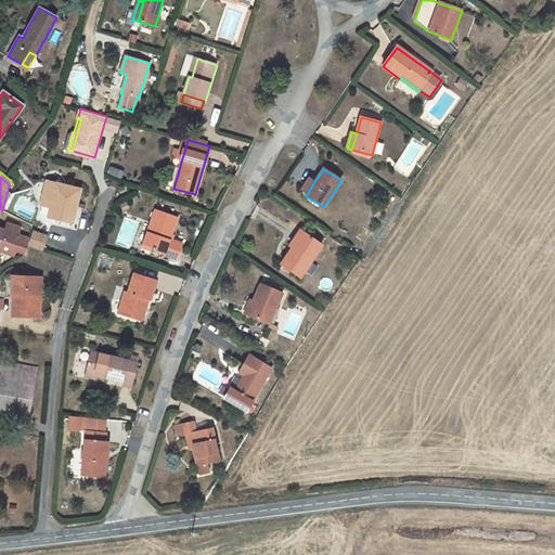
[(302,189),(308,193),(313,183),(309,180),(302,189)]
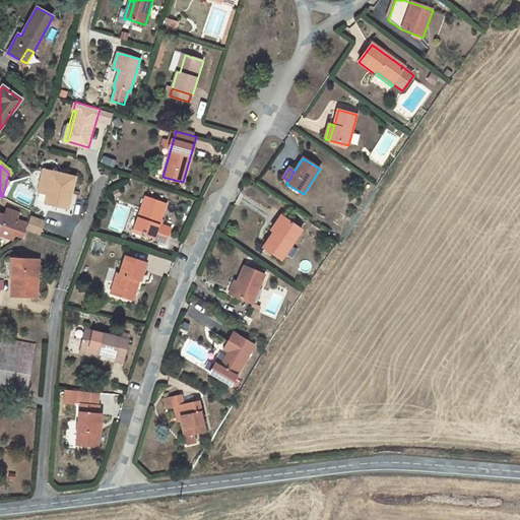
[(75,178),(44,171),(39,193),(46,195),(44,203),(68,209),(75,178)]
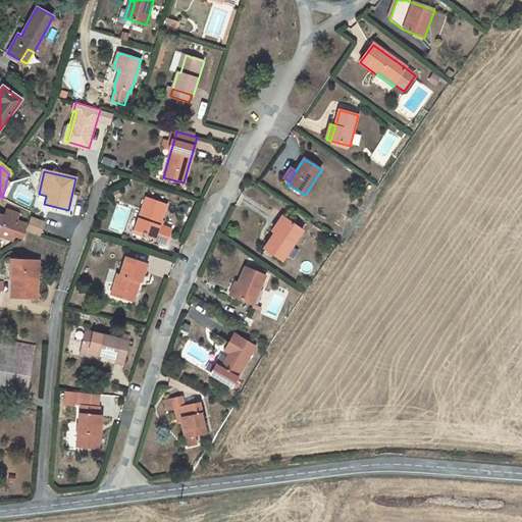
[(7,178),(3,195),(10,183),(11,181),(7,178)]
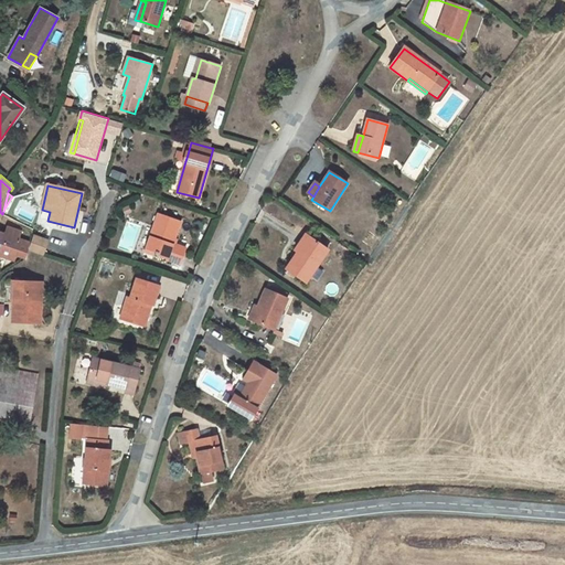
[(158,253),(157,255),(169,259),(168,262),(180,265),(187,249),(174,245),(182,223),(158,215),(147,249),(158,253)]
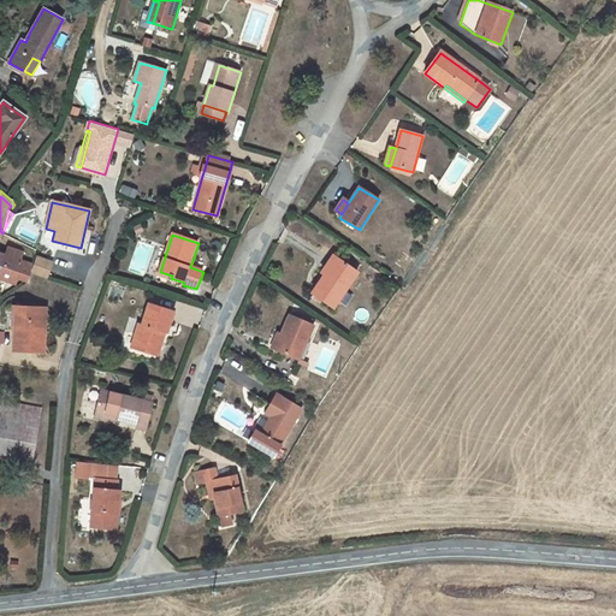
[(29,282),(31,273),(28,271),(30,265),(21,261),(24,254),(9,249),(5,256),(0,254),(0,278),(16,284),(18,278),(29,282)]
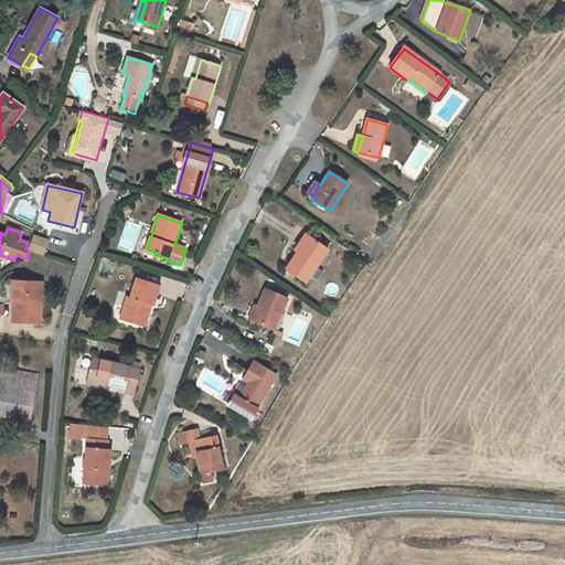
[(35,235),(29,251),(43,255),(50,241),(35,235)]
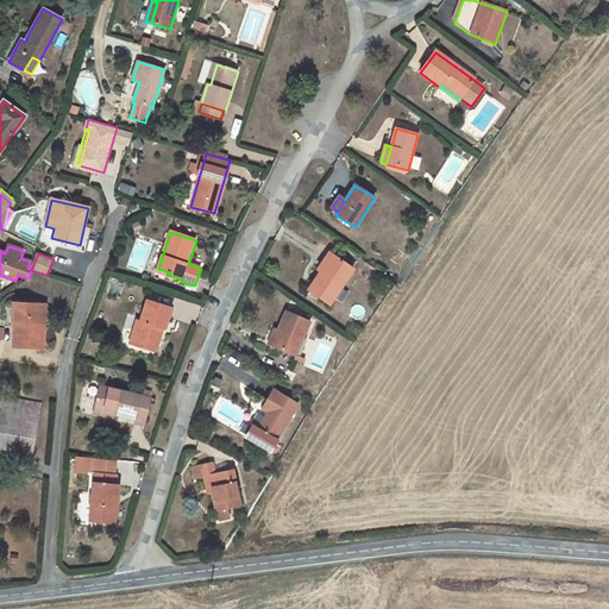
[(324,275),(336,258),(330,253),(318,271),(321,272),(324,275)]
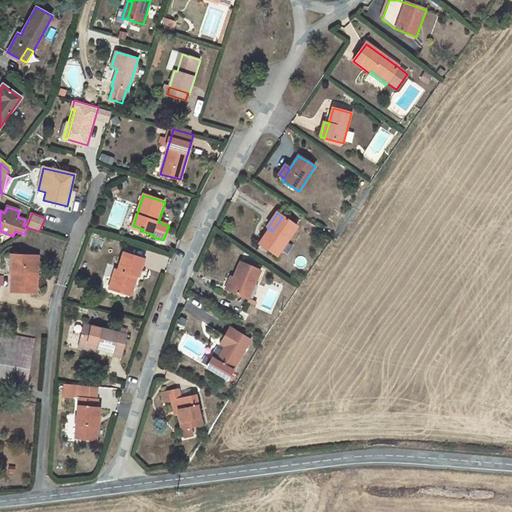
[(270,229),(261,243),(260,244),(277,256),(297,227),(282,217),(272,231),(270,229)]
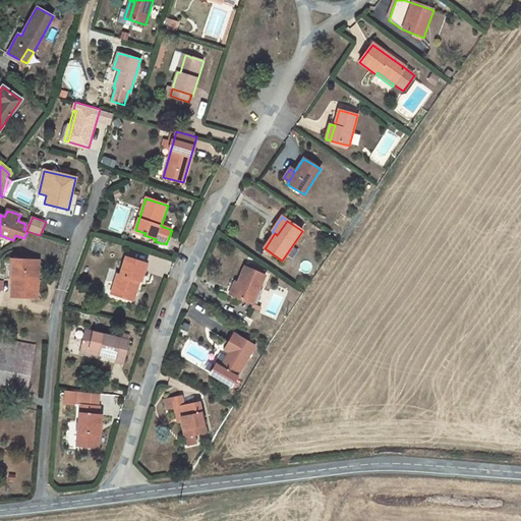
[(117,285),(114,284),(111,294),(133,300),(136,289),(133,288),(136,280),(139,280),(141,281),(147,265),(126,258),(125,257),(120,276),(117,285)]
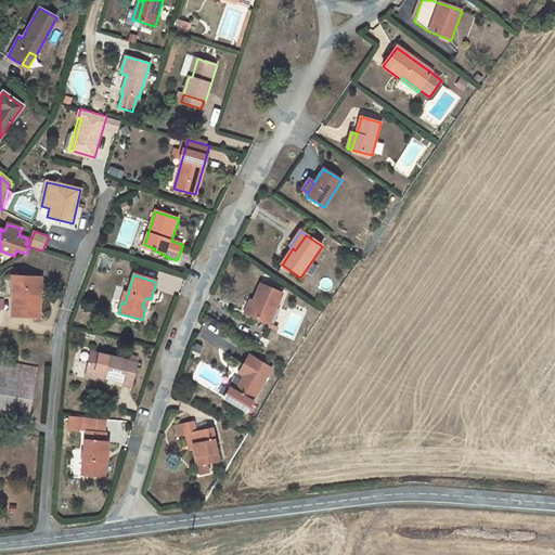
[(39,318),(40,278),(13,278),(12,317),(39,318)]
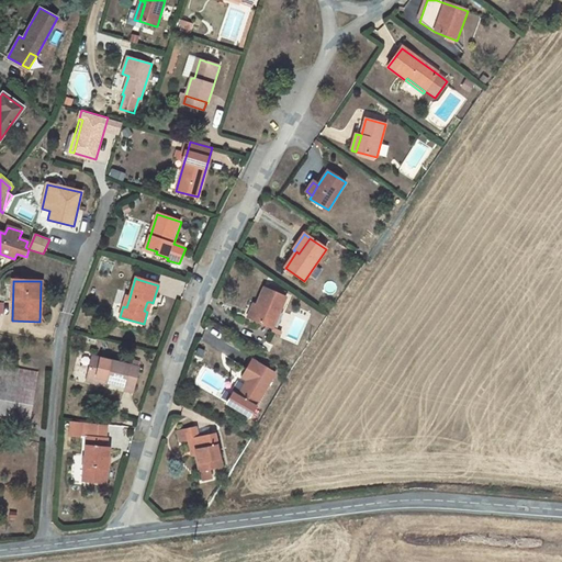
[(250,318),(273,328),(285,298),(263,288),(256,305),(250,318)]
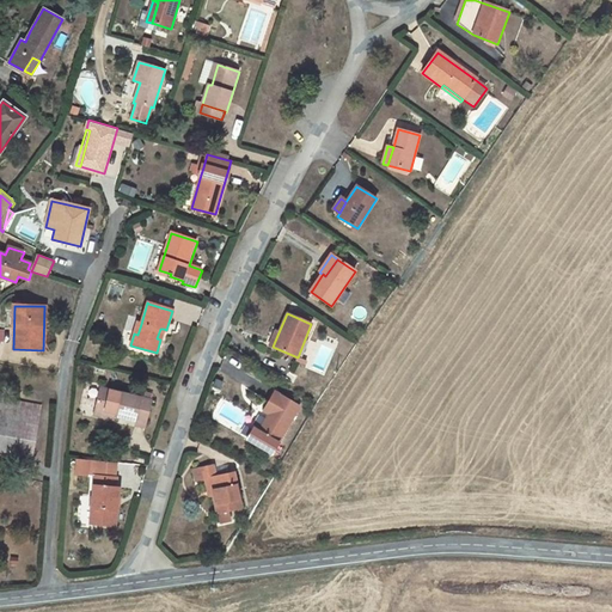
[(151,401),(101,389),(95,411),(115,416),(136,421),(146,423),(151,401)]
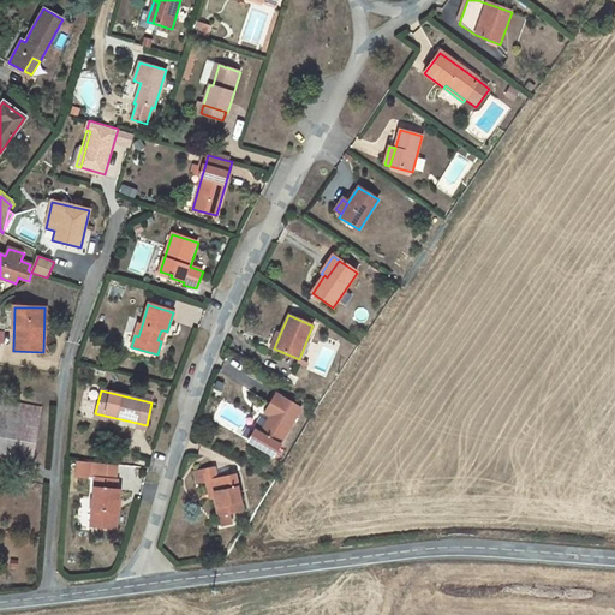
[(274,455),(280,445),(302,408),(276,394),(264,413),(270,417),(261,434),(255,431),(249,441),(274,455)]
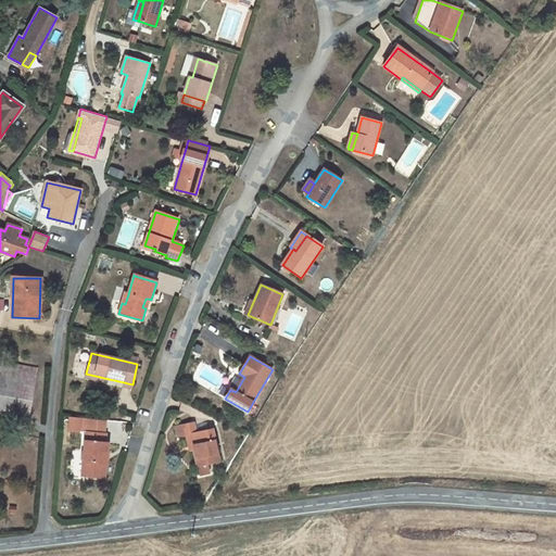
[(36,368),(0,362),(0,381),(15,384),(32,387),(36,368)]
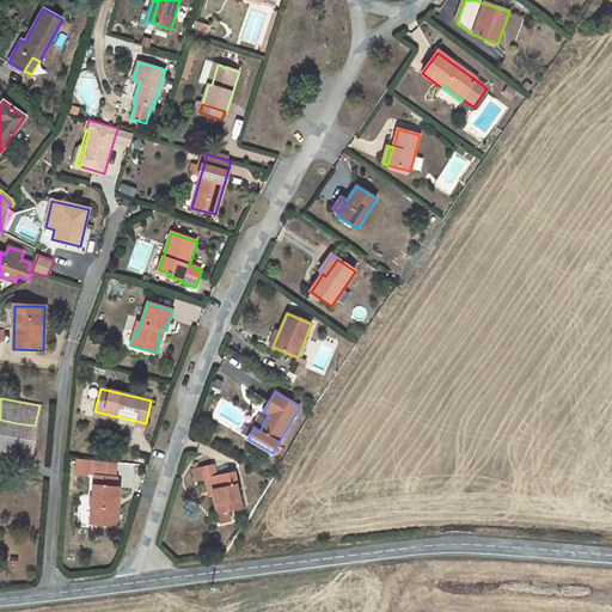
[(17,423),(0,420),(0,450),(11,452),(17,423)]
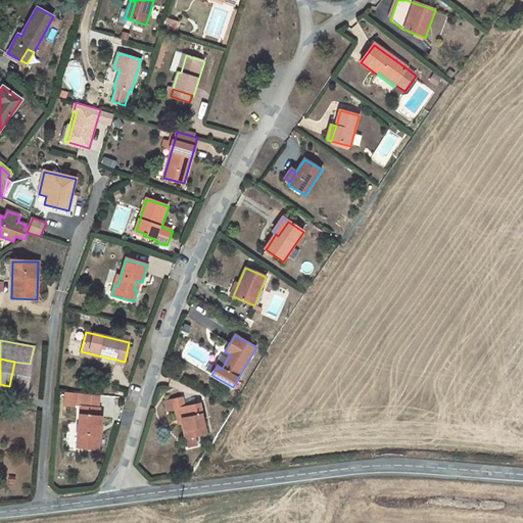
[(14,362),(9,386),(26,388),(30,364),(14,362)]
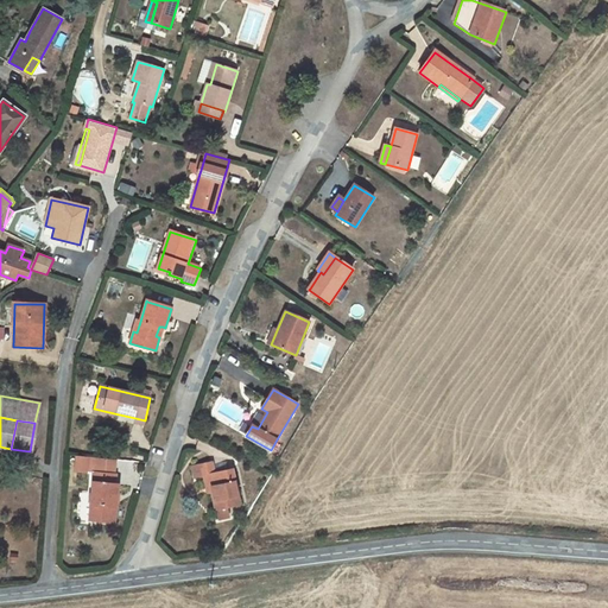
[(94,506),(93,521),(115,523),(119,485),(115,485),(115,475),(114,474),(115,460),(97,458),(96,473),(94,473),(92,505),(94,506)]
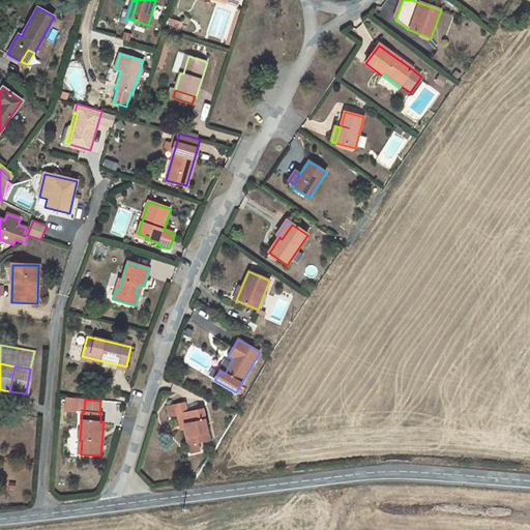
[(170,407),(173,416),(178,415),(181,414),(184,430),(188,444),(189,444),(192,453),(200,451),(199,442),(209,440),(202,410),(186,413),(184,404),(170,407)]
